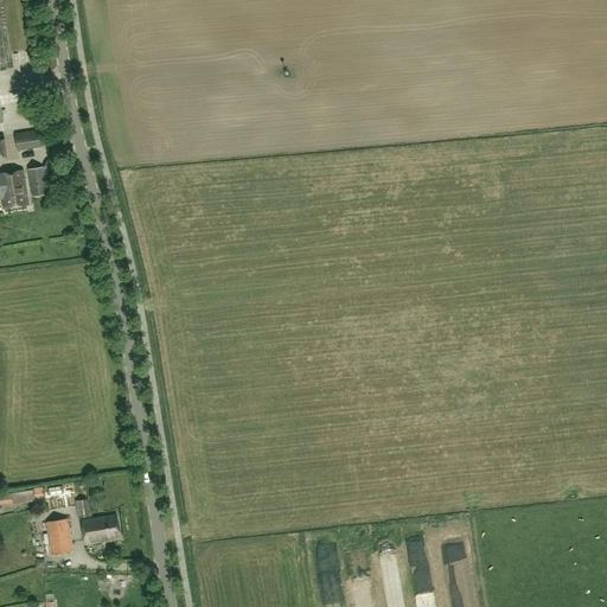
[(20,13),(25,23),(32,19),(27,10),(20,13)]
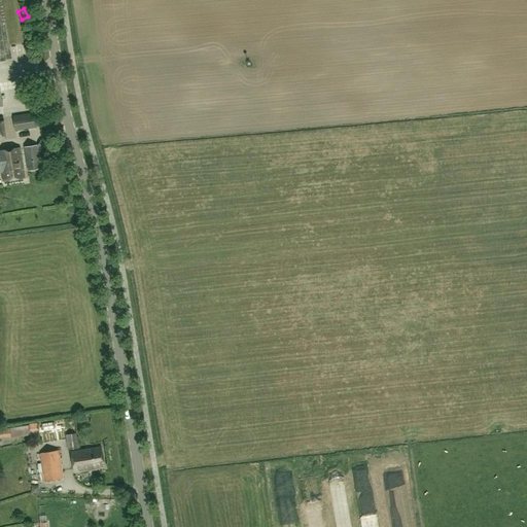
[(33,113),(13,116),(15,131),(36,128),(33,113)]
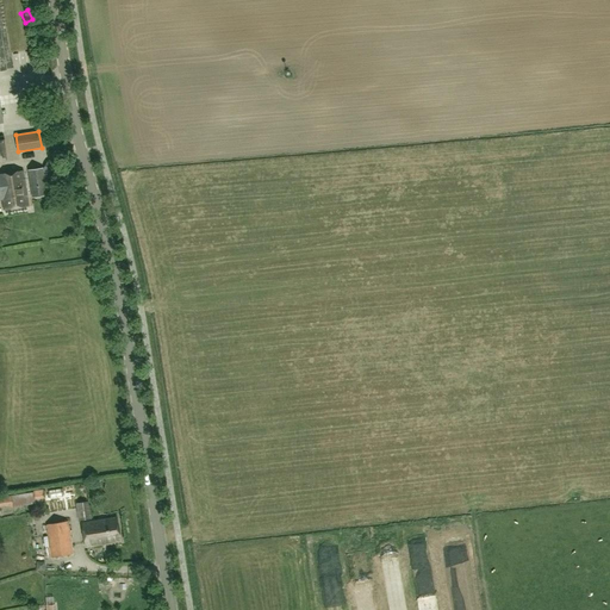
[(48,161),(43,169),(44,170),(50,174),(55,166),(48,161)]
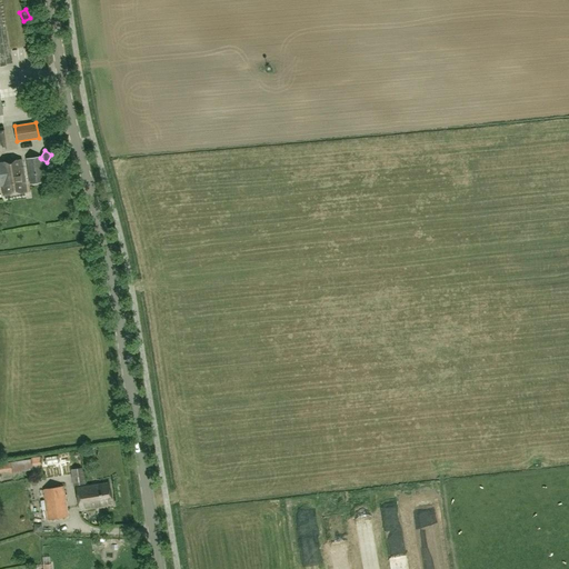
[(40,157),(26,159),(30,185),(45,182),(41,159),(40,158),(40,157)]
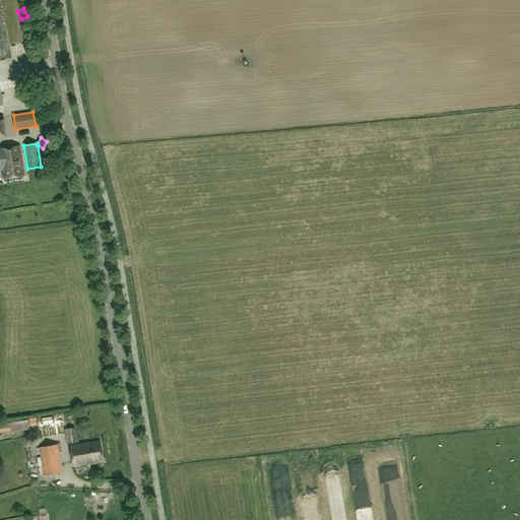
[(3,180),(24,177),(20,145),(0,148),(0,163),(1,163),(3,180)]
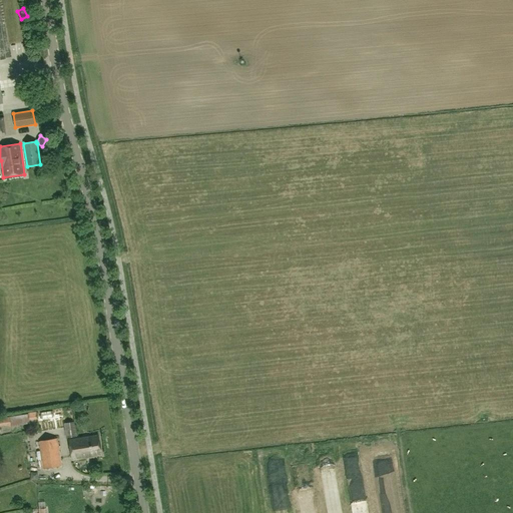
[(36,411),(28,412),(29,420),(37,419),(36,411)]
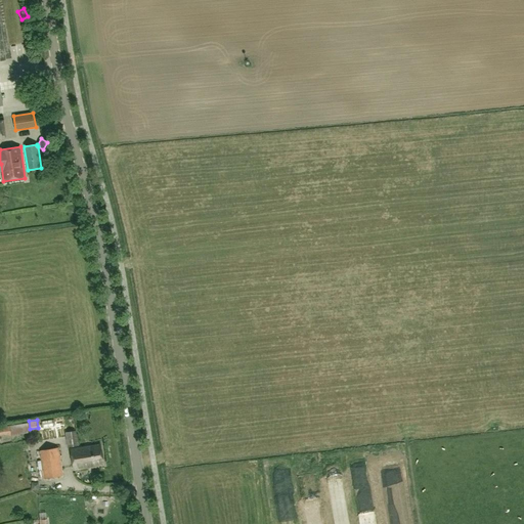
[(10,426),(0,427),(0,435),(11,434),(10,426)]
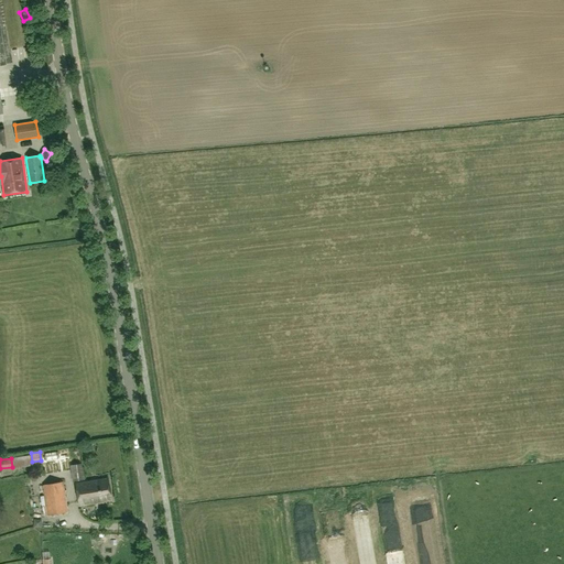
[(82,464),(69,466),(73,481),(85,479),(82,464)]
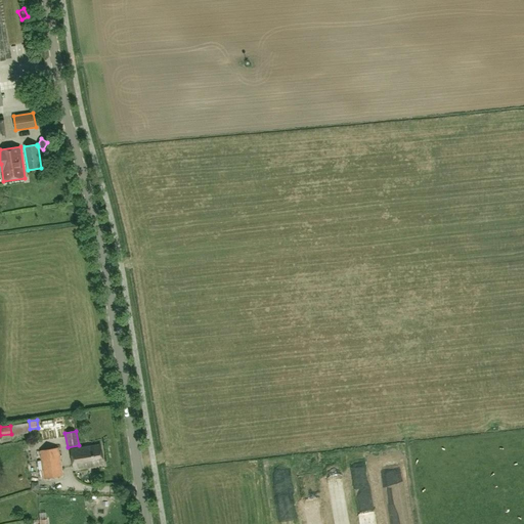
[(103,465),(100,444),(71,449),(74,470),(103,465)]
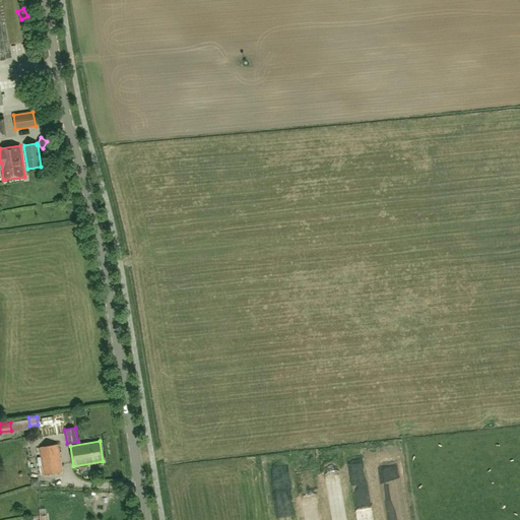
[(62,472),(58,444),(40,447),(44,475),(62,472)]
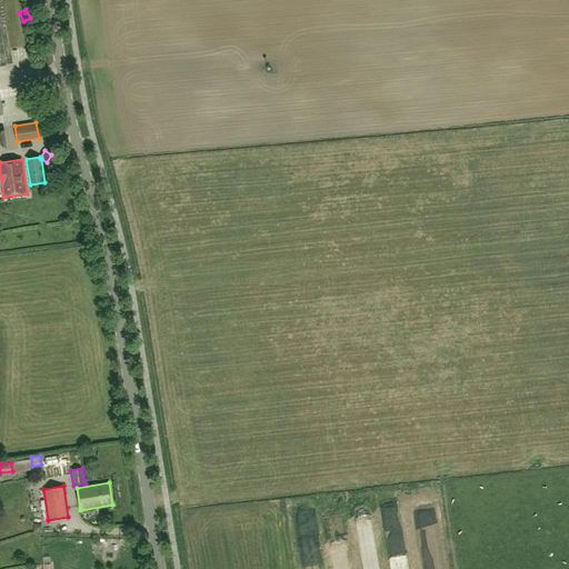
All buildings are outlined.
